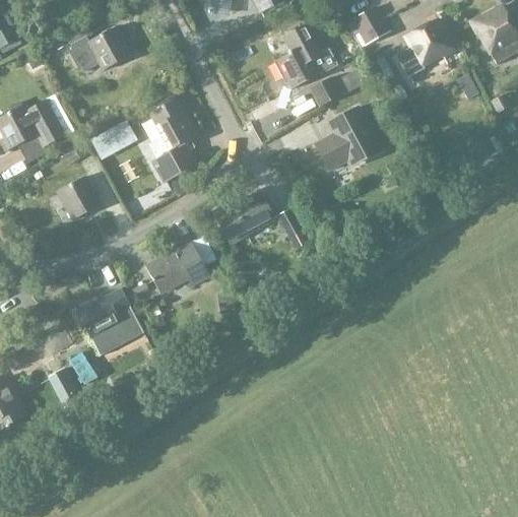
[(68,0),(73,9),(89,0),(68,0)]
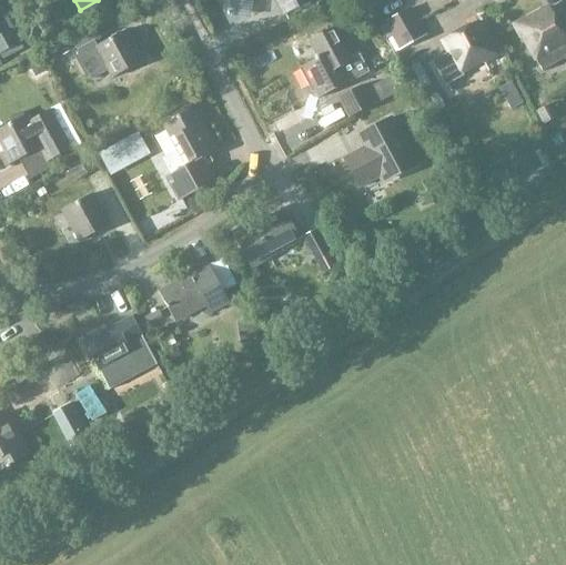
[(279,0),(285,12),(307,0),(279,0)]
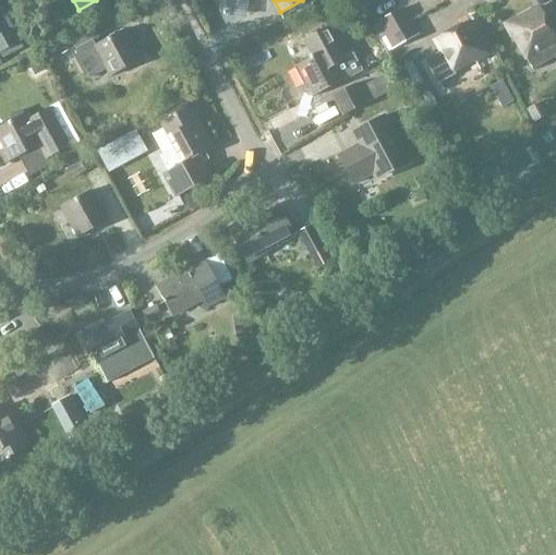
[(0,50),(20,40),(13,27),(0,1),(0,50)]
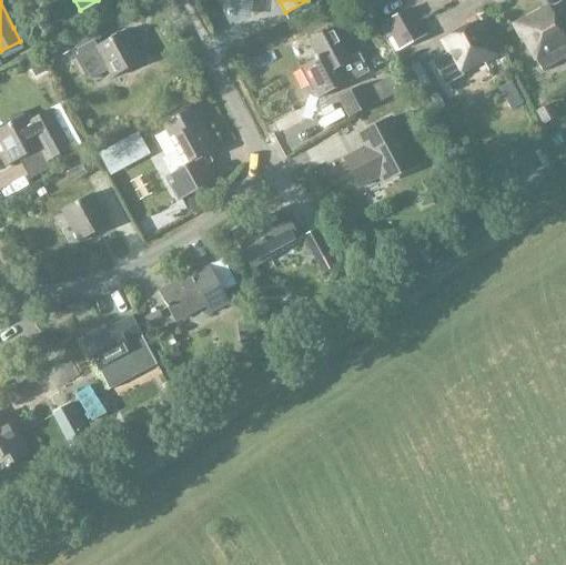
[(407,6),(380,21),(386,34),(414,19),(407,6)]
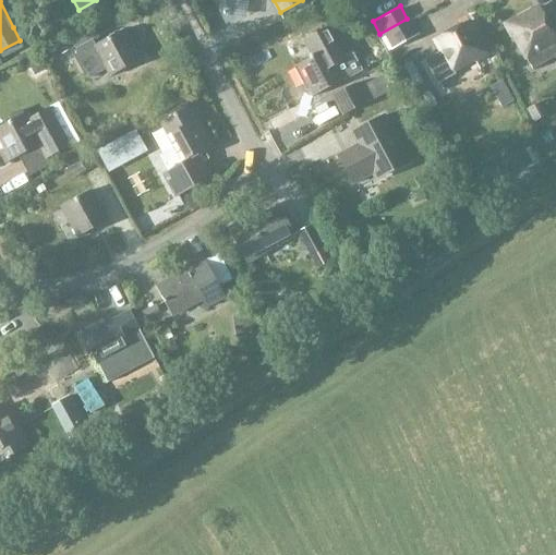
[(534,68),(555,55),(555,33),(539,5),(508,23),(515,35),(518,33),(531,53),(527,56),(534,68)]
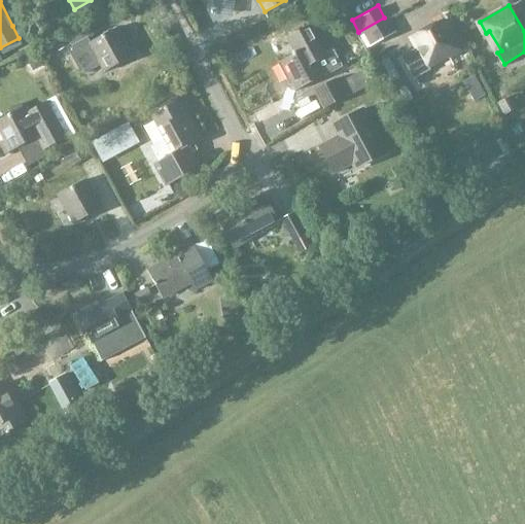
[(384,18),(358,32),(365,43),(391,29),(384,18)]
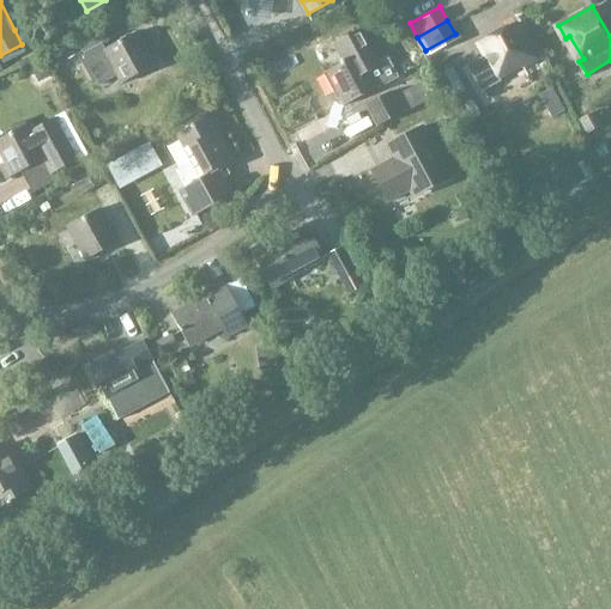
[(485,54),(469,64),(479,83),(483,90),(500,80),(496,73),(496,72),(520,59),(522,62),(536,55),(515,22),(479,43),(485,54)]
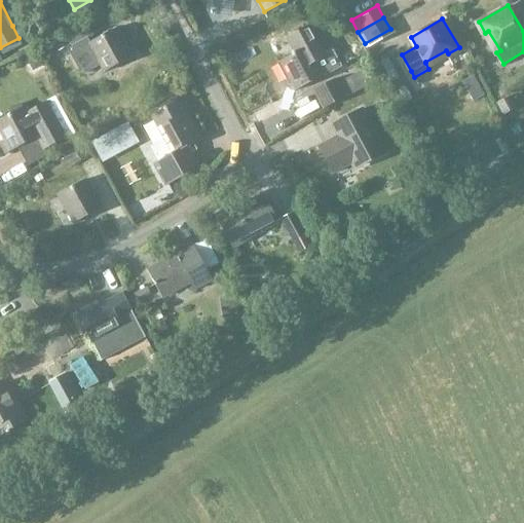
[(279,61),(276,63),(286,78),(288,77),(294,89),(322,74),(341,64),(333,48),(326,52),(310,23),(287,35),(295,51),(278,60),(279,61)]
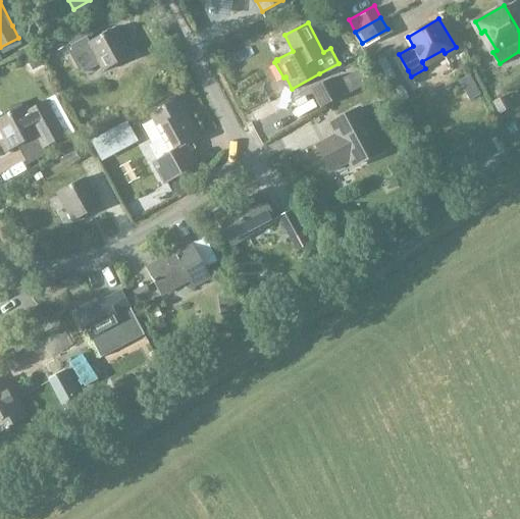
[(115,26),(89,41),(87,37),(68,47),(83,71),(100,61),(104,69),(132,54),(115,26)]
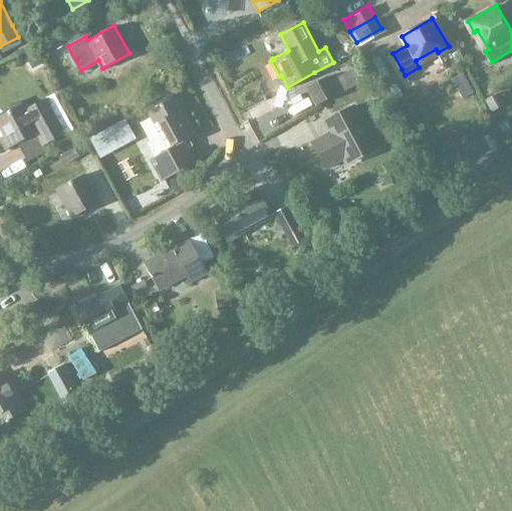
[(62,32),(51,38),(57,48),(68,42),(62,32)]
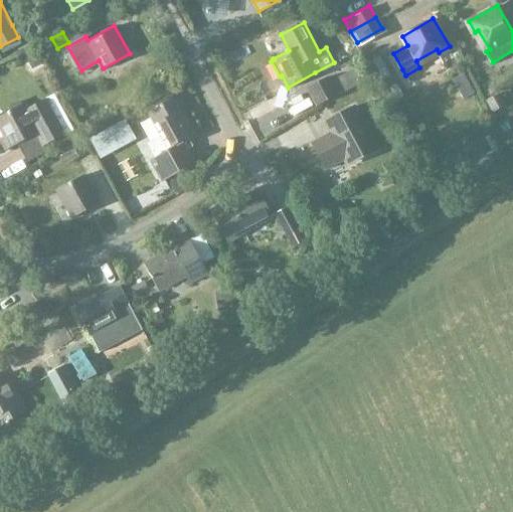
[(337,88),(352,79),(345,66),(330,75),(337,88)]
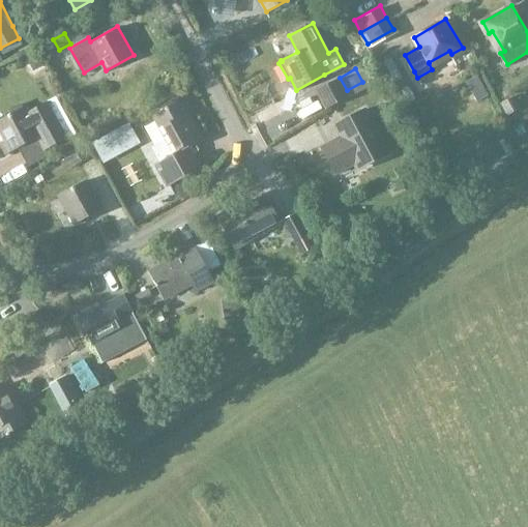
[(349,96),(339,79),(321,89),(331,107),(349,96)]
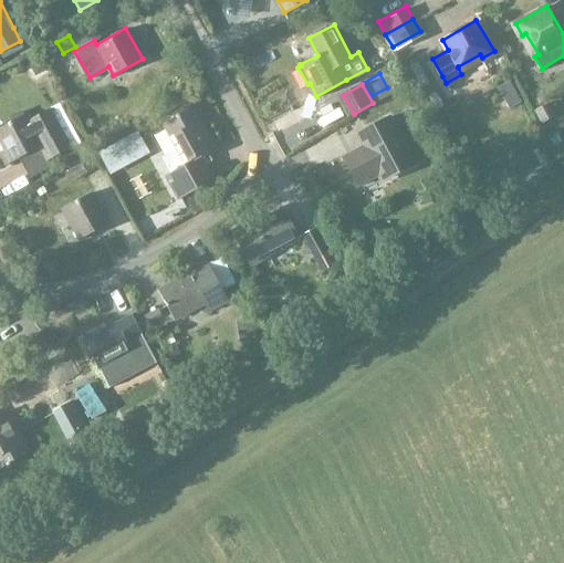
[(557,114),(550,101),(534,108),(542,122),(557,114)]
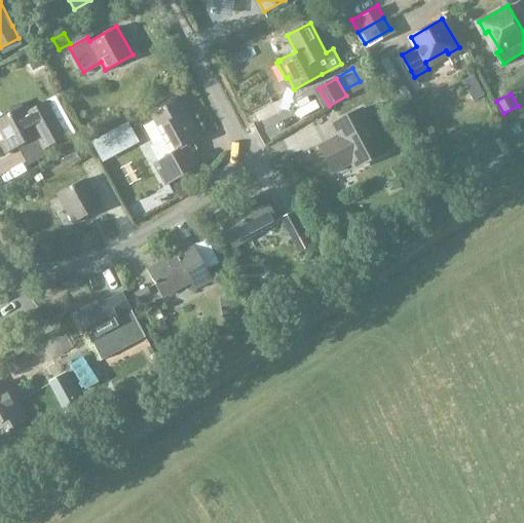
[(164,136),(149,144),(158,159),(153,162),(164,184),(199,164),(191,150),(197,147),(194,141),(200,138),(201,137),(202,137),(187,109),(188,108),(182,96),(151,113),(164,136)]
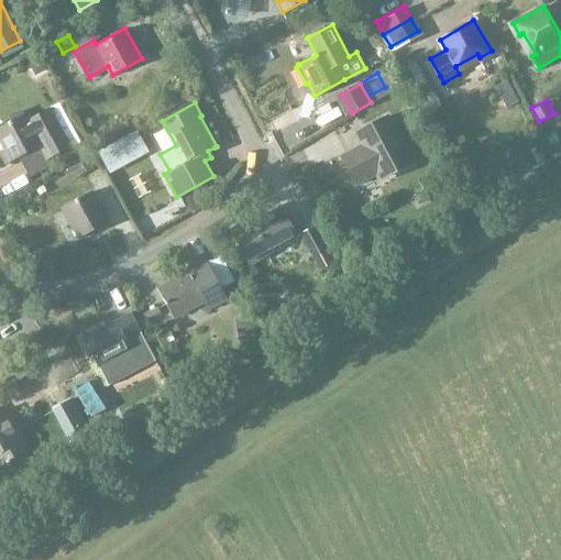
[(0,127),(0,138),(6,147),(0,150),(0,153),(6,163),(11,158),(40,144),(46,157),(72,144),(52,107),(29,119),(25,113),(24,113),(22,110),(12,116),(14,119),(0,127)]
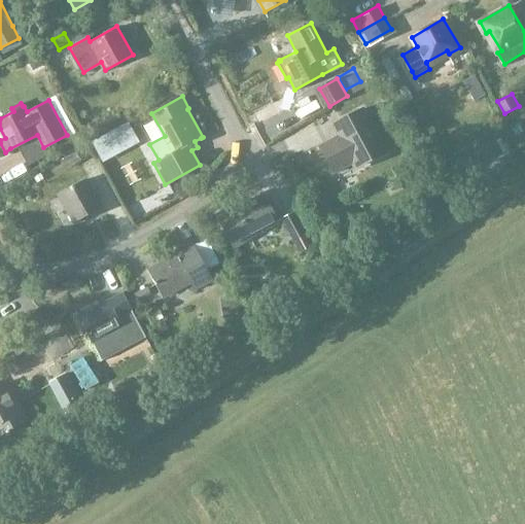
[(331,124),(337,134),(319,144),(334,172),(352,162),(356,170),(389,151),(364,106),(331,124)]
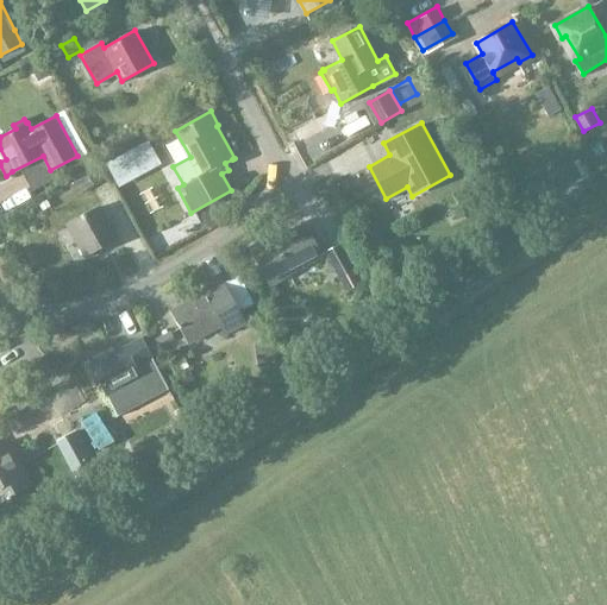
[(88,172),(70,182),(76,193),(93,183),(88,172)]
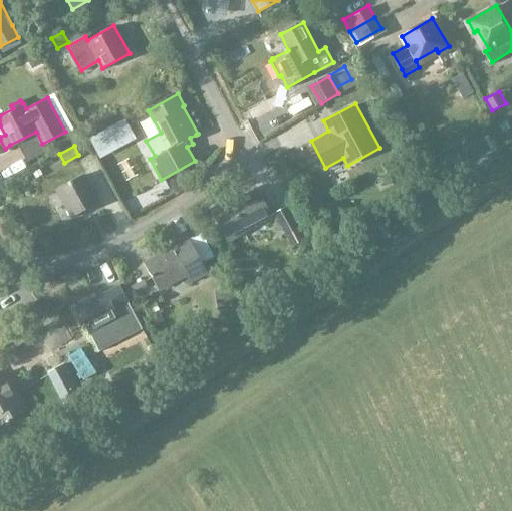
[(99,202),(83,174),(56,188),(72,217),(99,202)]
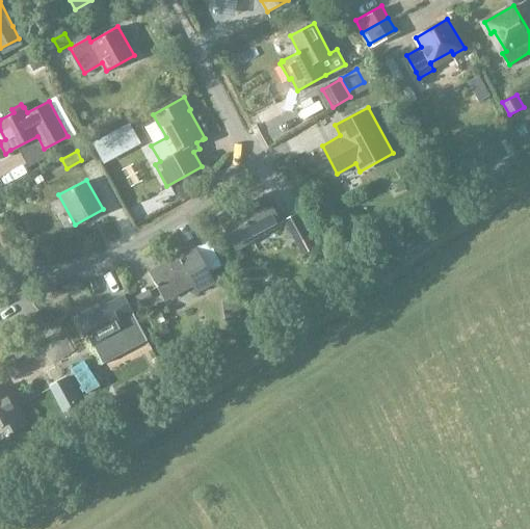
[(219,219),(236,248),(255,239),(254,237),(282,222),(266,194),(239,210),(238,209),(219,219)]
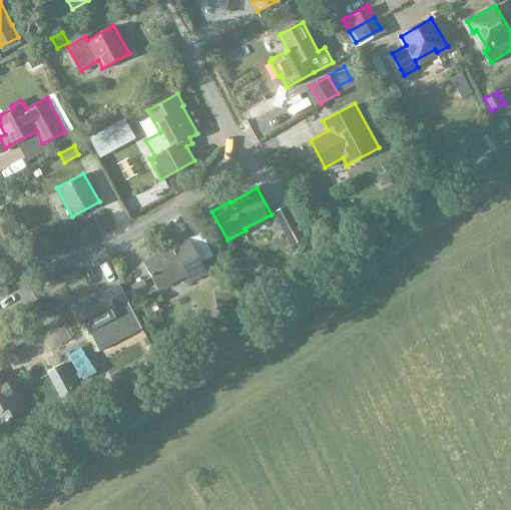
[(275,211),(286,232),(298,225),(287,205),(275,211)]
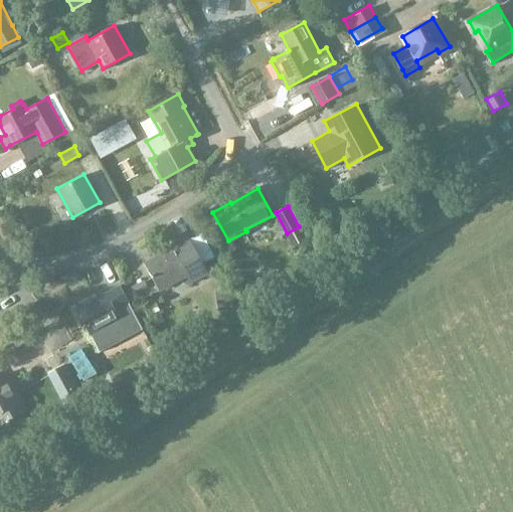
[(144,264),(159,291),(186,275),(190,282),(207,273),(201,263),(215,256),(202,231),(144,264)]
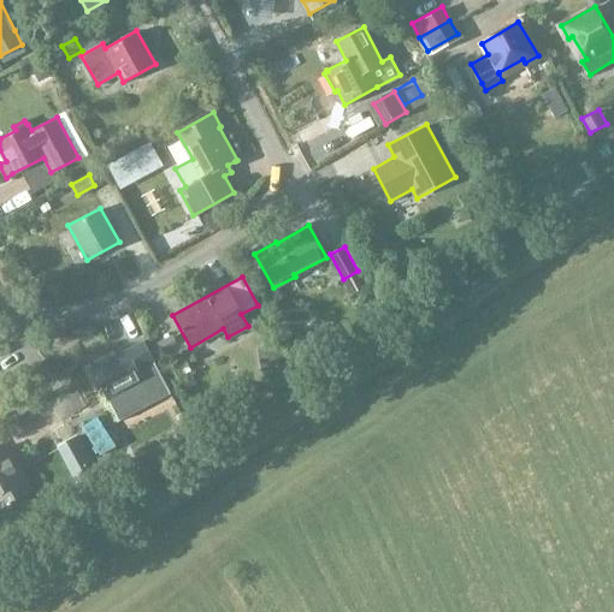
[(122,302),(111,308),(122,331),(134,325),(122,302)]
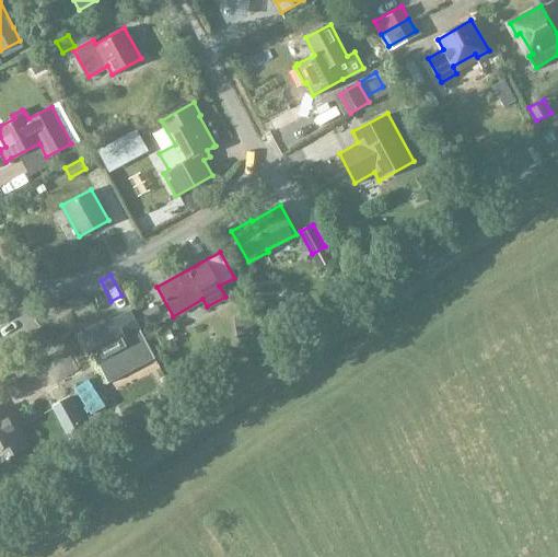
[(129,310),(83,335),(107,380),(154,356),(129,310)]
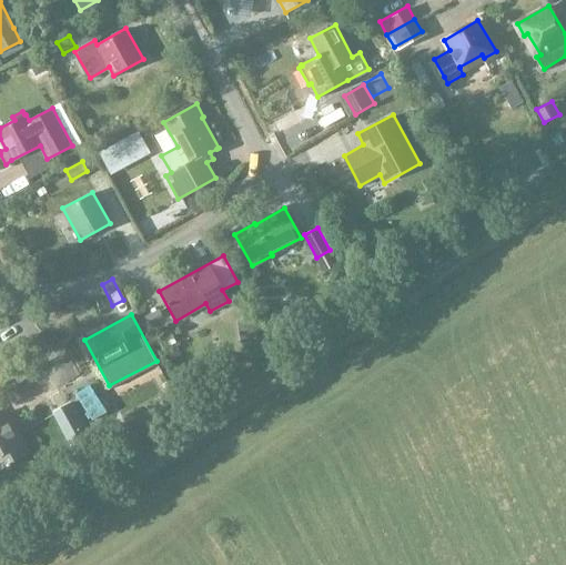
[(90,384),(76,392),(93,420),(107,411),(90,384)]
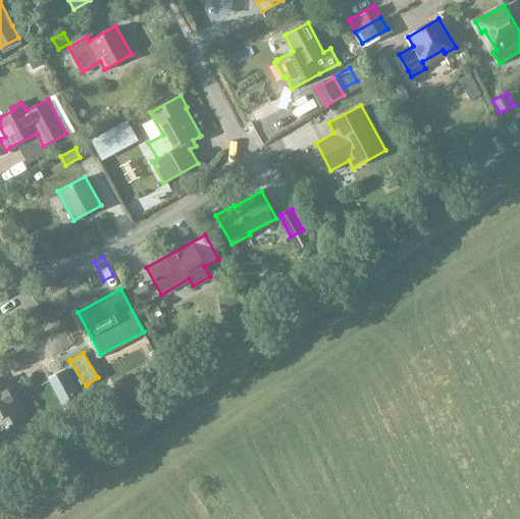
[(0,380),(0,429),(27,415),(6,377),(0,380)]
